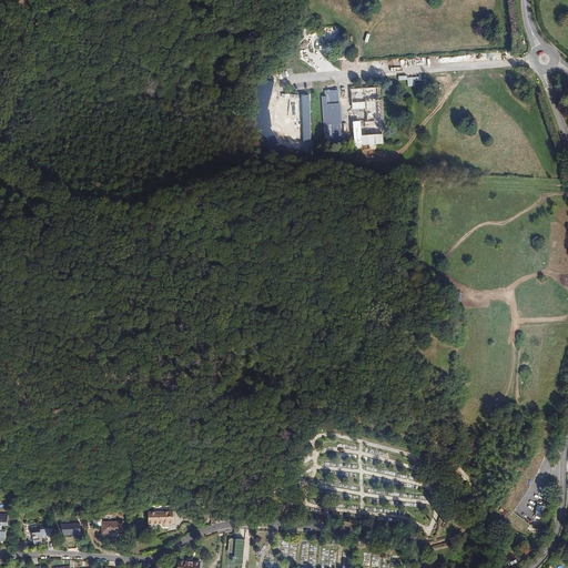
[(293,161),(311,161),(310,97),(302,98),(304,151),(294,152),(281,143),(271,128),(267,110),(270,92),(272,79),(267,79),(266,82),(262,81),(261,91),(257,110),(262,131),(273,149),(293,161)]
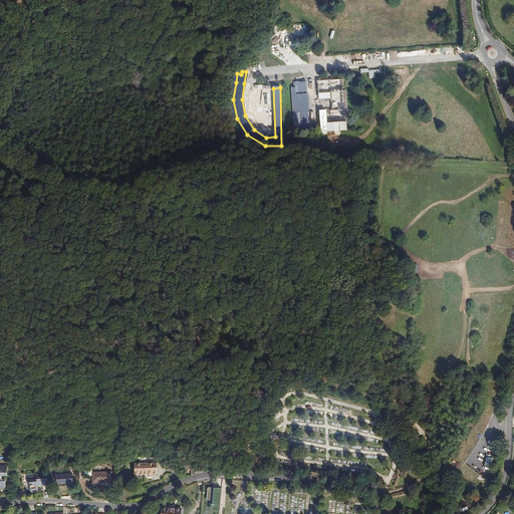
[(347,131),(347,127),(343,80),(319,82),(321,99),(332,98),(333,110),(321,111),(323,130),(323,134),(329,134),(328,132),(347,131)]
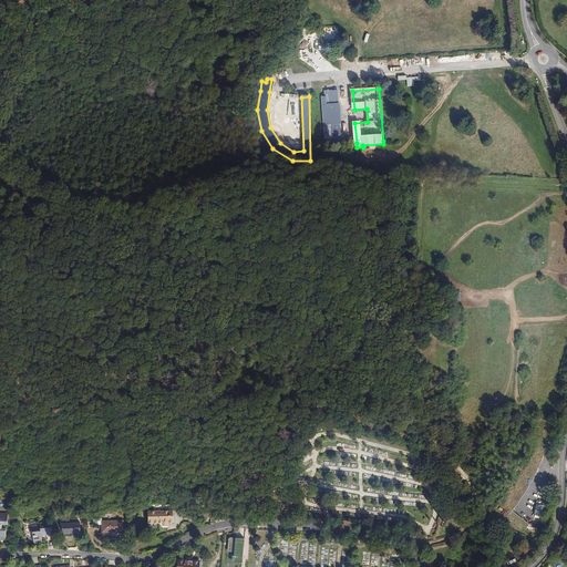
[(323,96),(327,144),(342,143),(339,91),(326,92),(327,94),(328,94),(328,96),(323,96)]
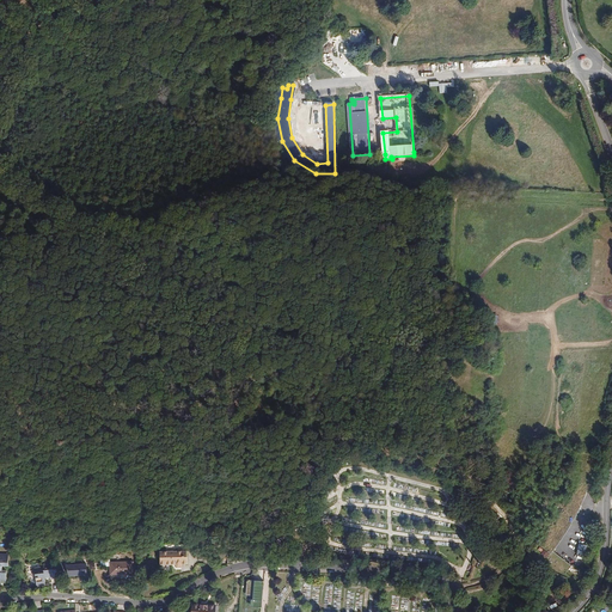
[(340,365),(342,367),(344,368),(347,369),(349,368),(352,368),(354,366),(355,363),(355,361),(355,359),(355,356),(353,355),(350,353),(347,353),(344,353),(342,355),(340,357),(340,359),(340,361),(340,365)]
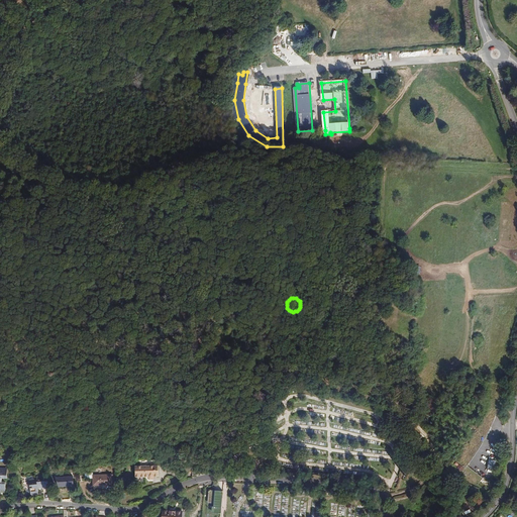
[(495,470),(497,460),(489,459),(488,469),(495,470)]
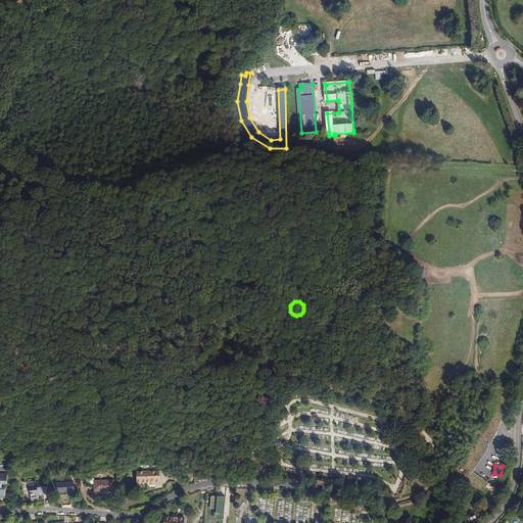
[(150,483),(160,479),(159,471),(137,471),(137,483),(150,483)]
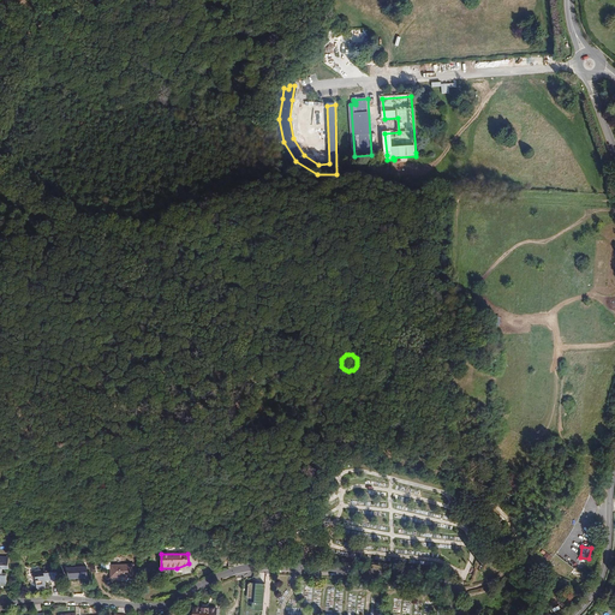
[(111,565),(111,568),(111,578),(135,578),(135,563),(111,565)]
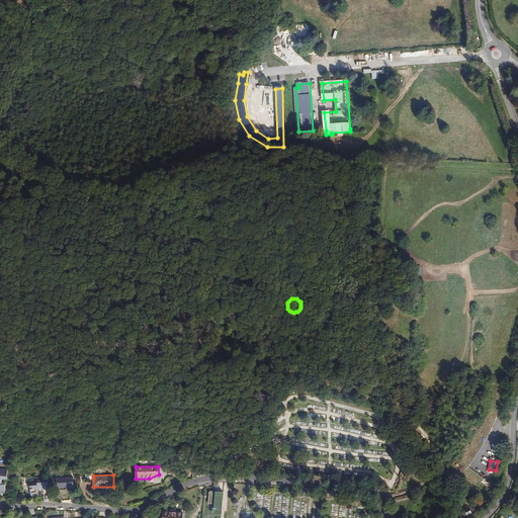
[(73,477),(56,478),(59,487),(74,486),(73,477)]
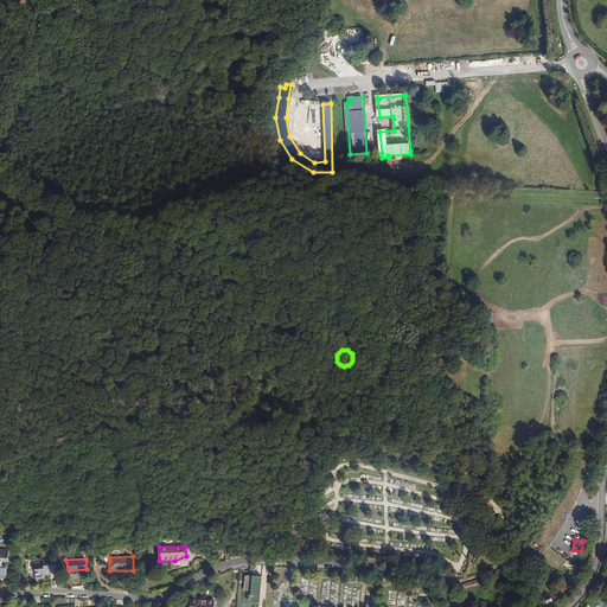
[(38,572),(34,572),(36,581),(45,580),(44,573),(50,573),(50,574),(56,573),(56,568),(57,568),(56,562),(49,562),(49,561),(42,562),(43,563),(34,564),(34,568),(37,568),(38,572)]
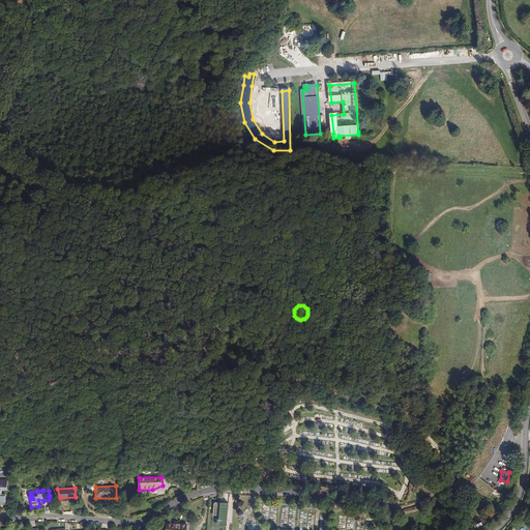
[(229,505),(213,504),(212,519),(219,520),(219,523),(217,523),(217,529),(227,529),(229,505)]
